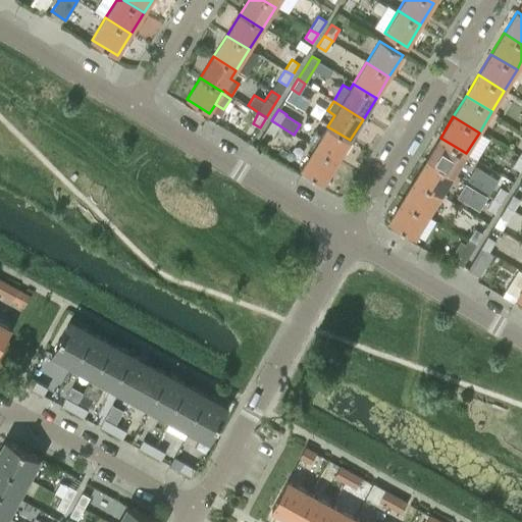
[(271,120),(265,131),(273,136),(279,125),(271,120)]
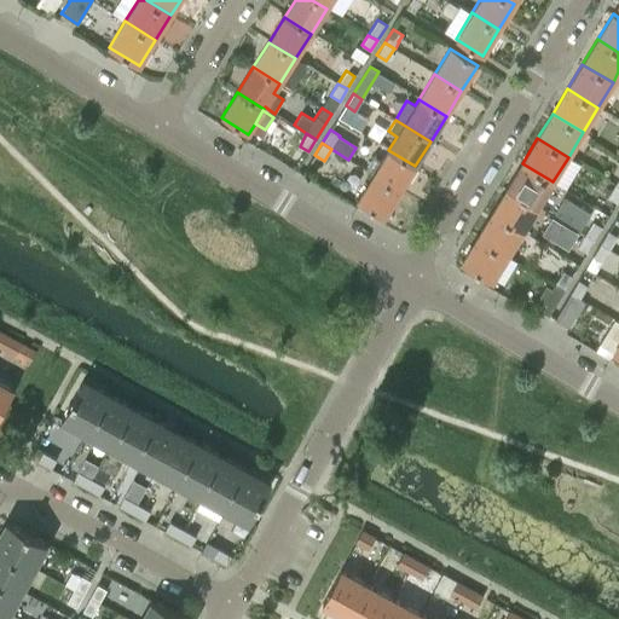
[(388,150),(381,160),(374,155),(365,168),(374,173),(372,174),(399,191),(415,166),(388,150)]
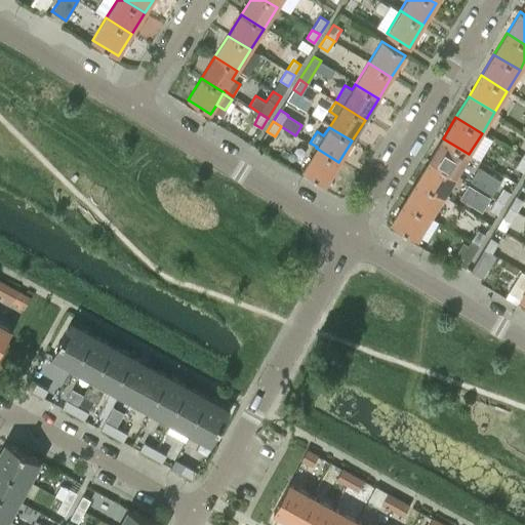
[(456,175),(469,154),(443,138),(430,159),(456,175)]
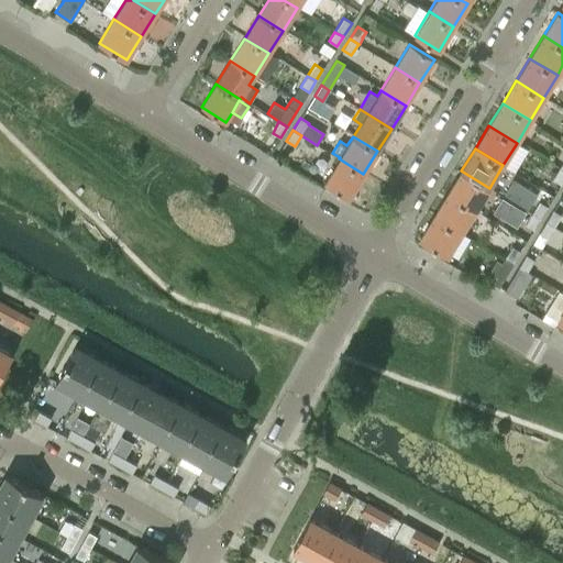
[(363,174),(339,158),(324,183),(349,198),(363,174)]
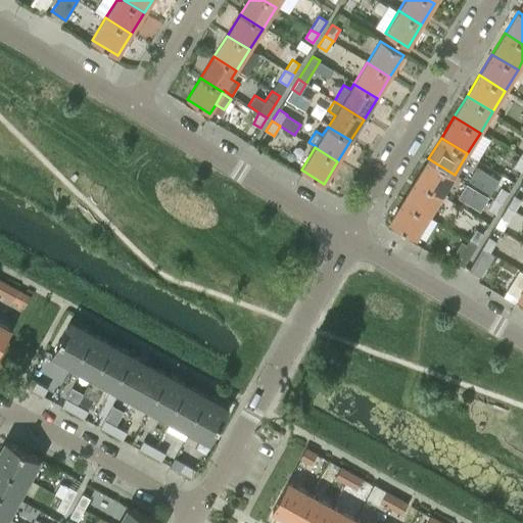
[(520,172),(522,167),(522,158),(519,156),(513,168),(520,172)]
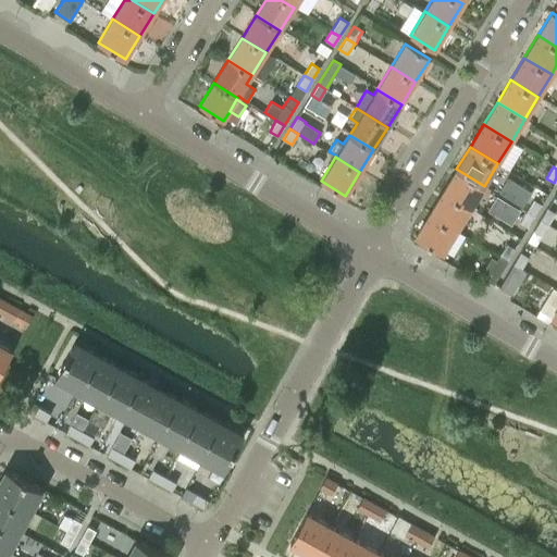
[(470,208),(484,186),(456,169),(443,190),(470,208)]
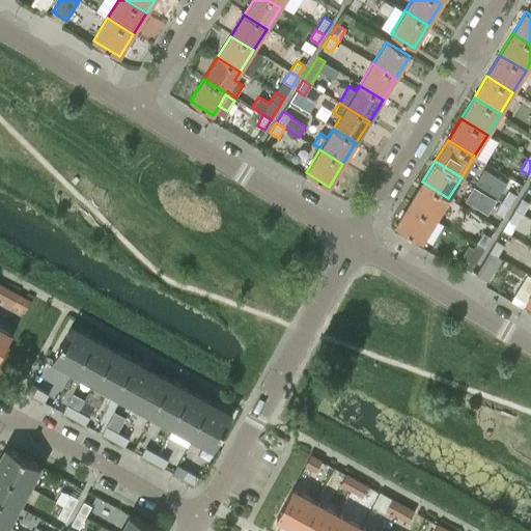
[(484,167),(476,180),(499,194),(507,180),(484,167)]
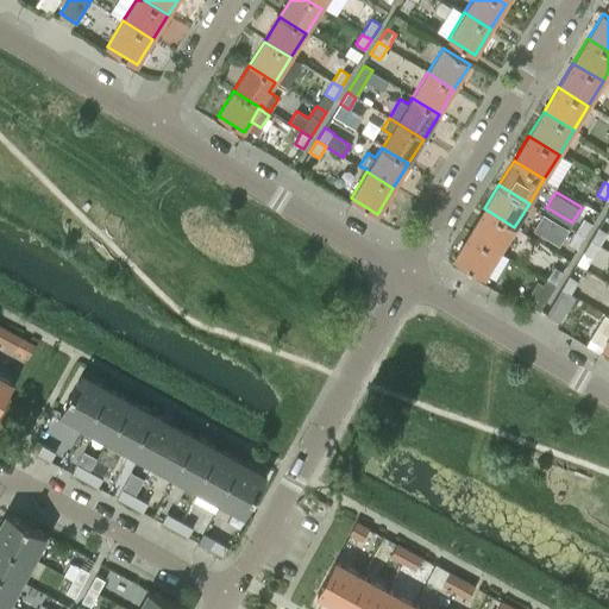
[(484,208),(469,233),(500,251),(514,227),(484,208)]
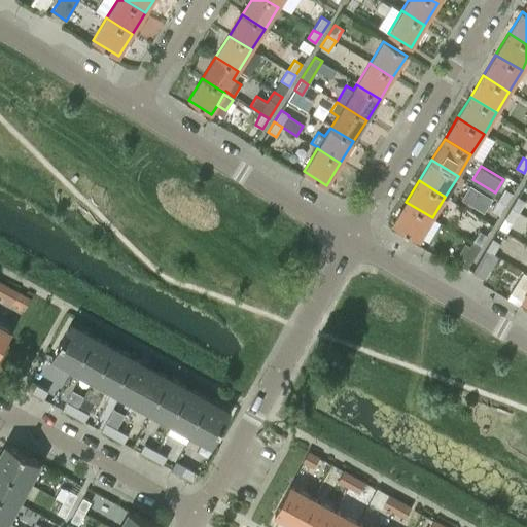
[(469,183),(462,197),(484,210),(492,197),(469,183)]
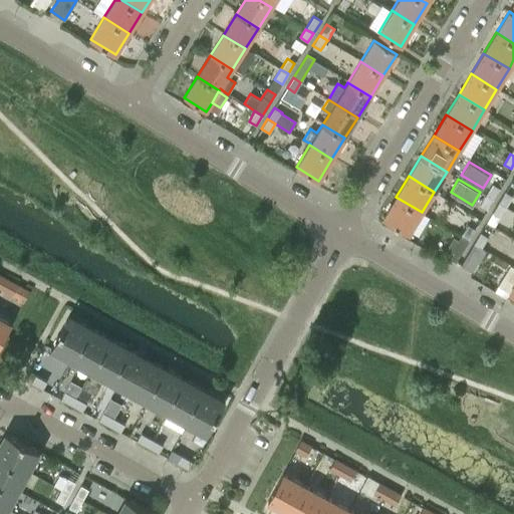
[(493,200),(500,189),(492,184),(485,195),(493,200)]
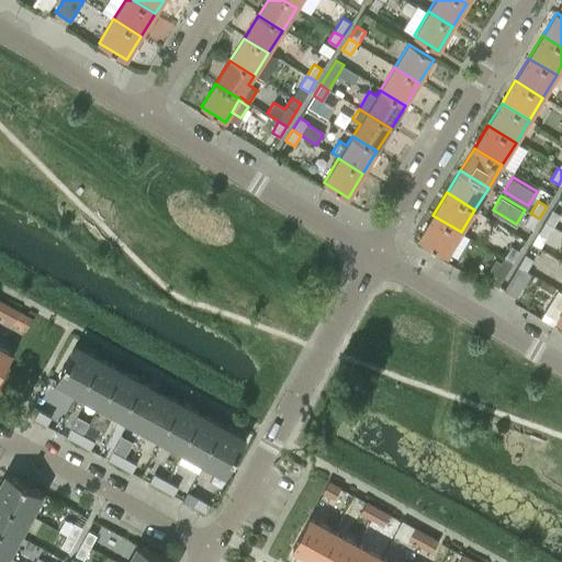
[(552,210),(544,222),(553,226),(560,215),(552,210)]
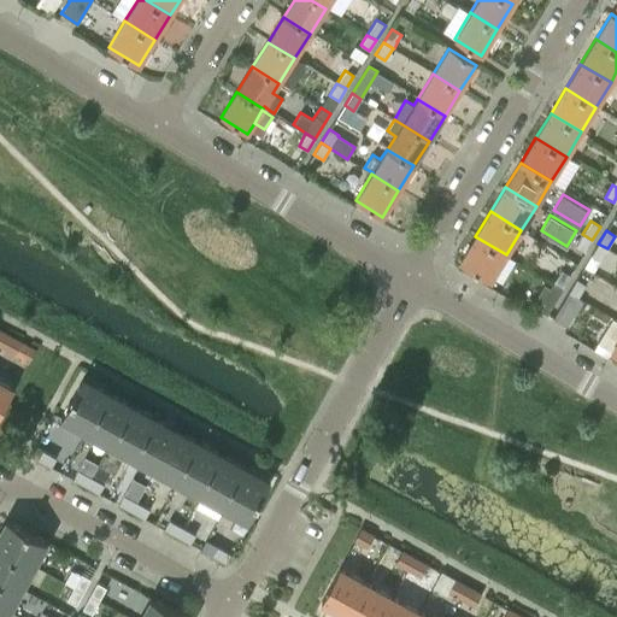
[(585,252),(592,240),(582,234),(575,246),(585,252)]
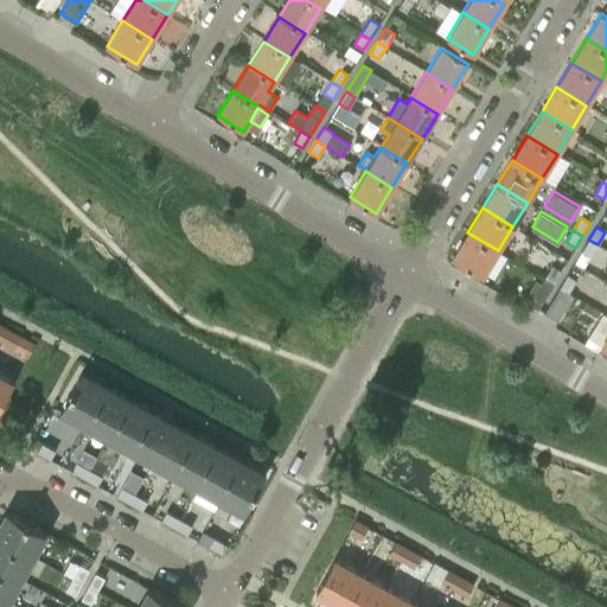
[(498,250),(467,232),(452,257),(483,276),(498,250)]
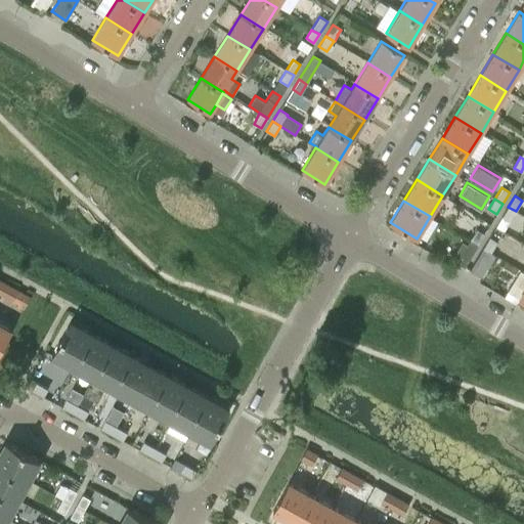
[(516,211),(508,207),(501,217),(510,222),(516,211)]
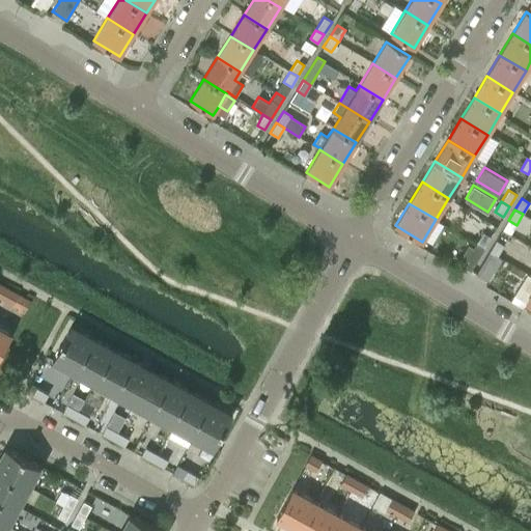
[(484,249),(491,236),(483,232),(476,244),(484,249)]
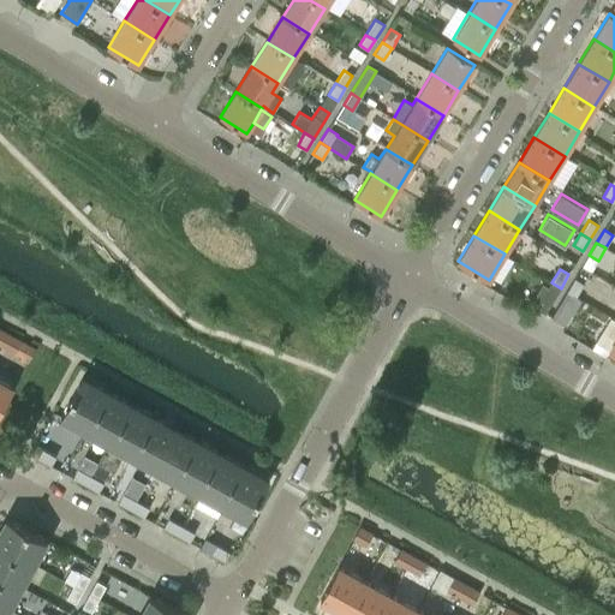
[(584,284),(574,279),(567,291),(577,297),(584,284)]
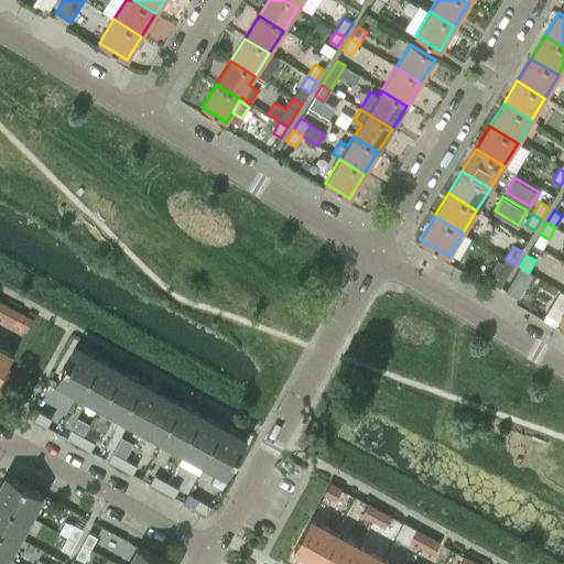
[(500,288),(514,264),(506,259),(503,263),(497,260),(486,279),(500,288)]
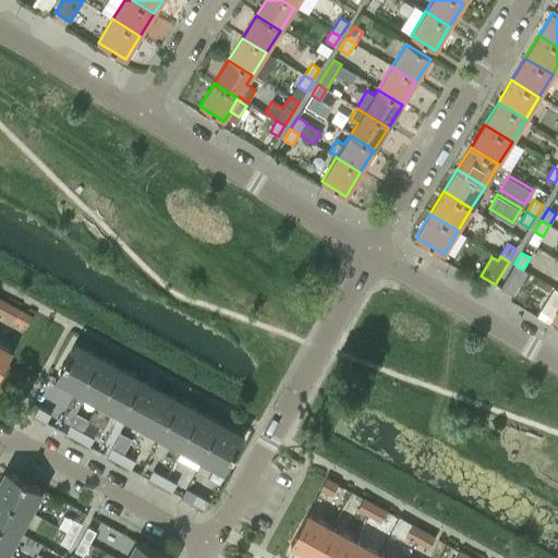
[(514,264),(500,288),(513,295),(528,273),(523,269),(514,264)]
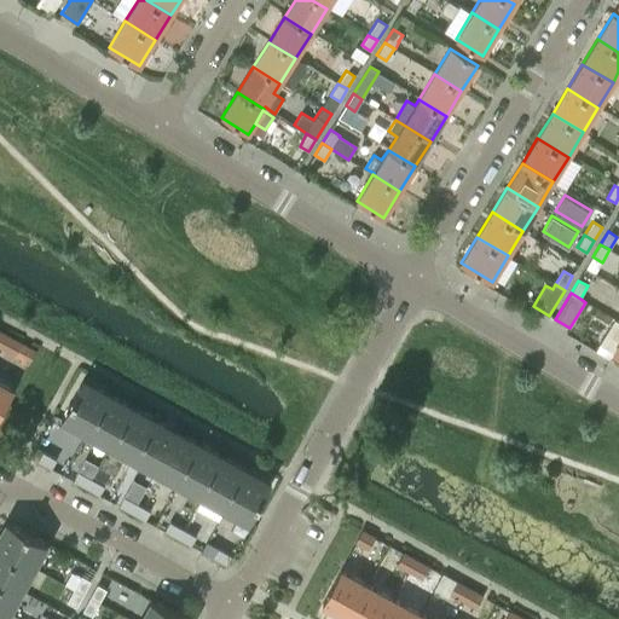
[(9,336),(1,348),(15,356),(22,342),(9,336)]
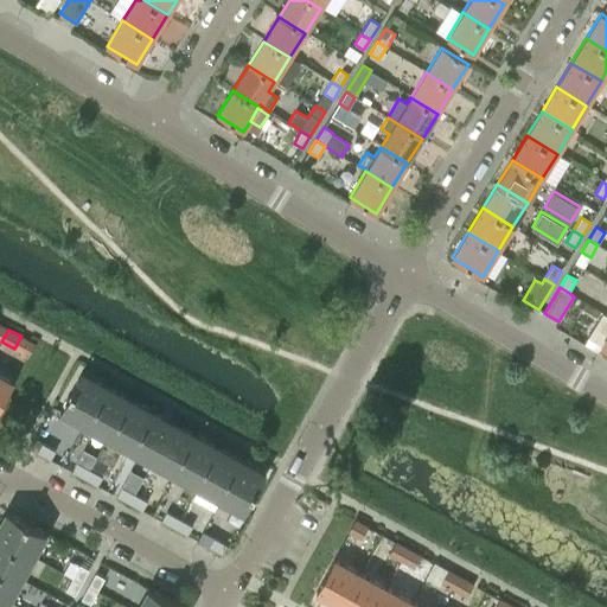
[(85,423),(107,385),(82,371),(61,409),(85,423)]
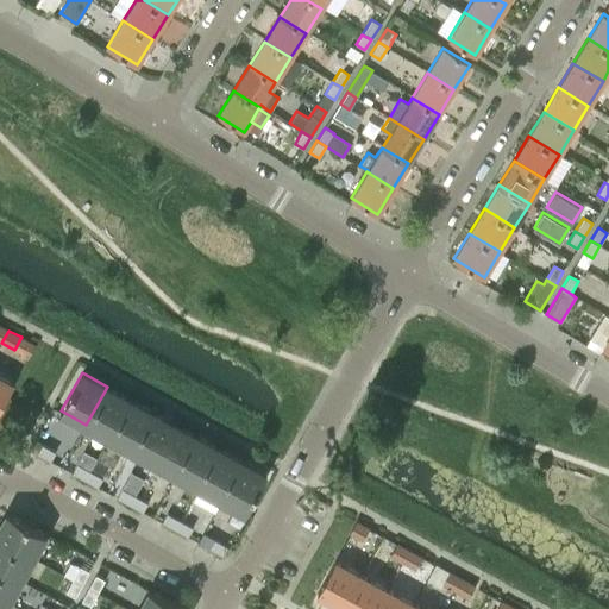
[(0,408),(13,384),(0,376),(0,408)]
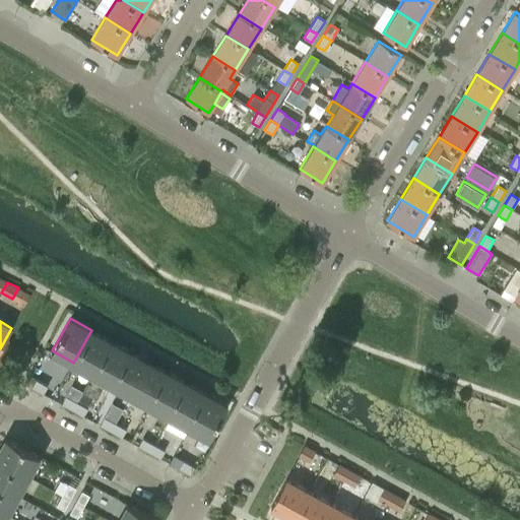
[(91,330),(73,363),(92,373),(111,340),(91,330)]
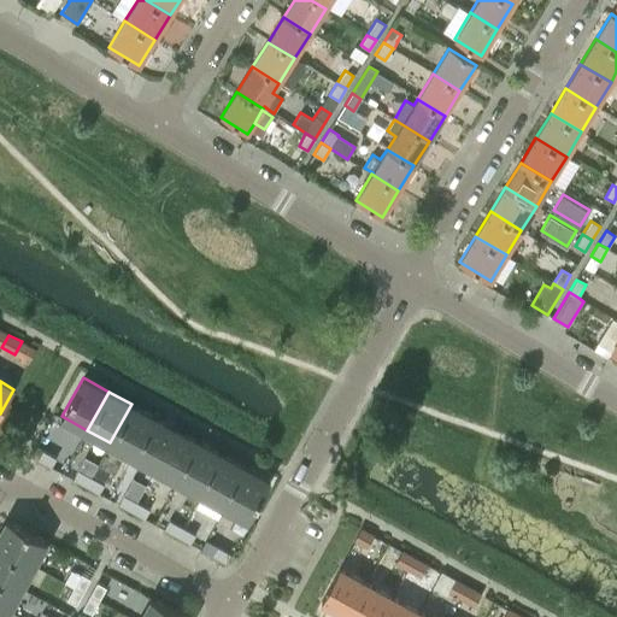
[(131,404),(110,442),(133,456),(154,417),(131,404)]
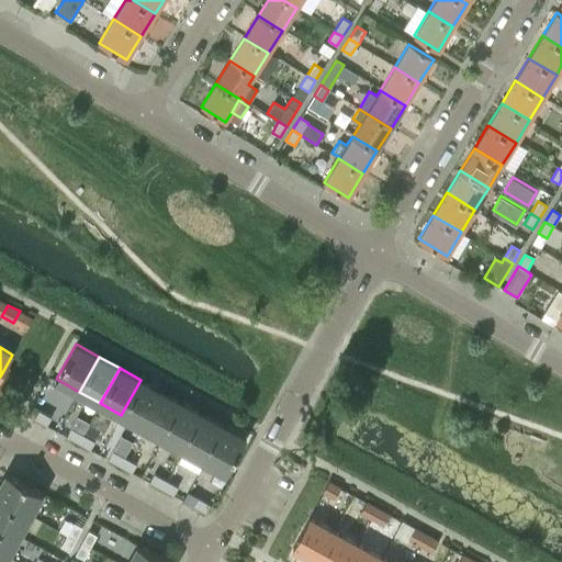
[(141,380),(121,415),(142,426),(161,391),(141,380)]
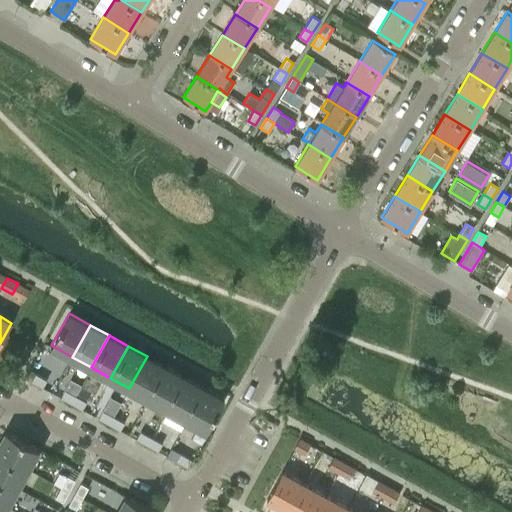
[(147,356),(129,388),(148,399),(166,366),(147,356)]
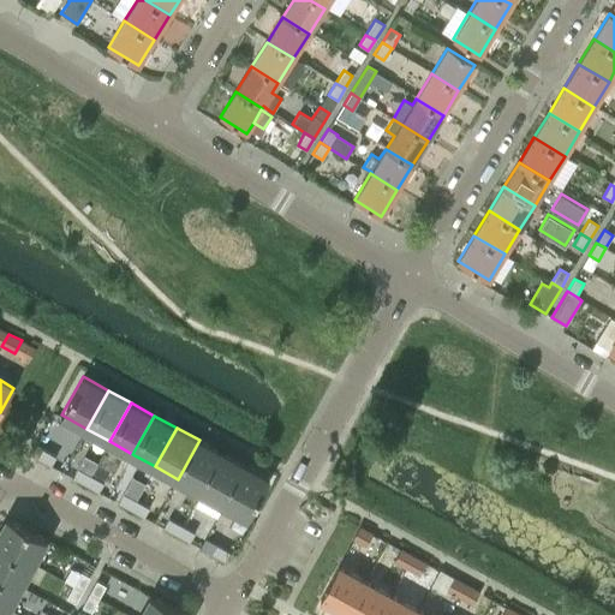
[(178,479),(201,491),(222,453),(199,440),(178,479)]
